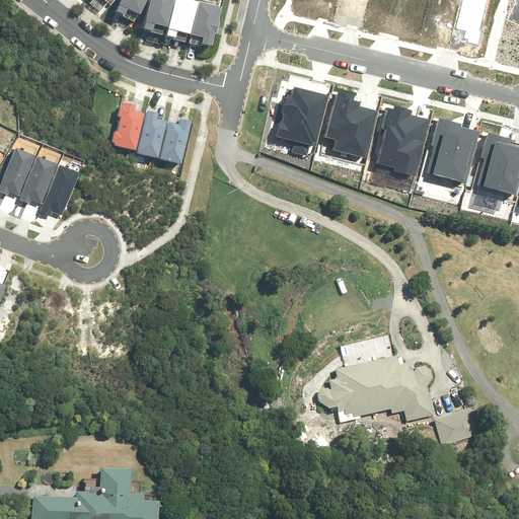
[(149,0),(124,0),(120,9),(128,13),(131,6),(143,12),(149,0)]
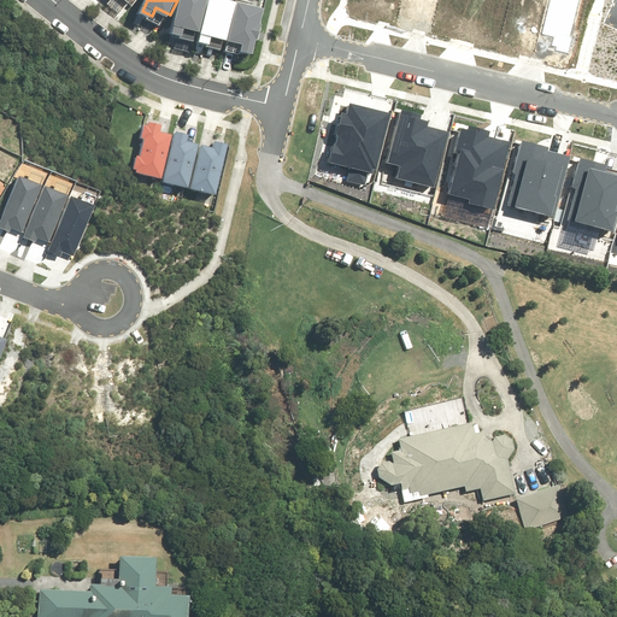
[(210,0),(182,0),(175,31),(186,34),(188,25),(203,29),(210,0)]
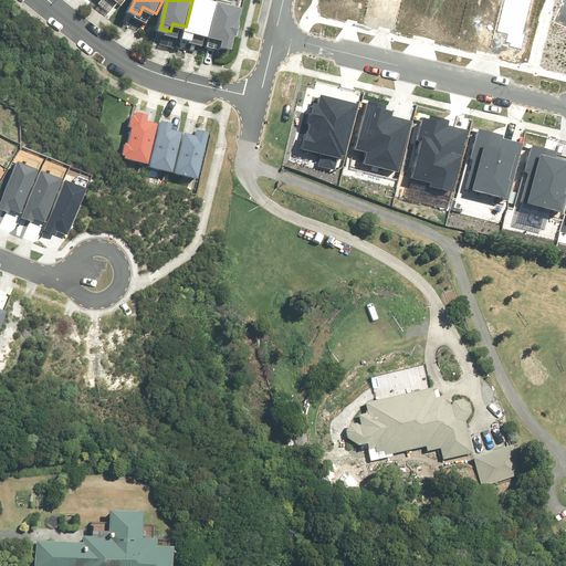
[(219,0),(195,0),(186,37),(195,39),(197,31),(211,34),(219,0)]
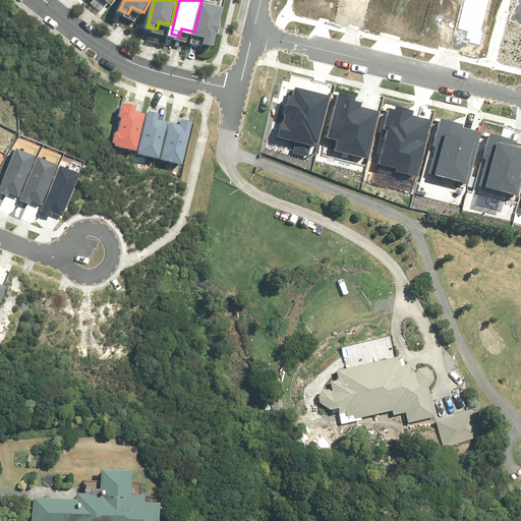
[(226,5),(205,0),(203,0),(195,33),(208,36),(206,41),(216,44),(219,32),(221,32),(224,18),(222,18),(226,5)]
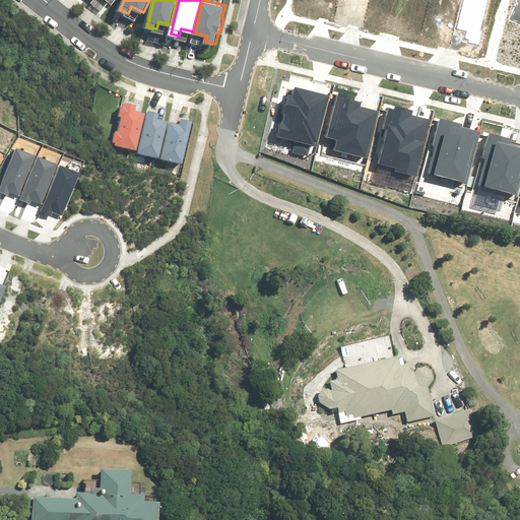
[(318,142),(330,95),(296,86),(293,96),(287,94),(282,114),(285,115),(283,121),(281,121),(277,137),(313,146),(314,141),(318,142)]
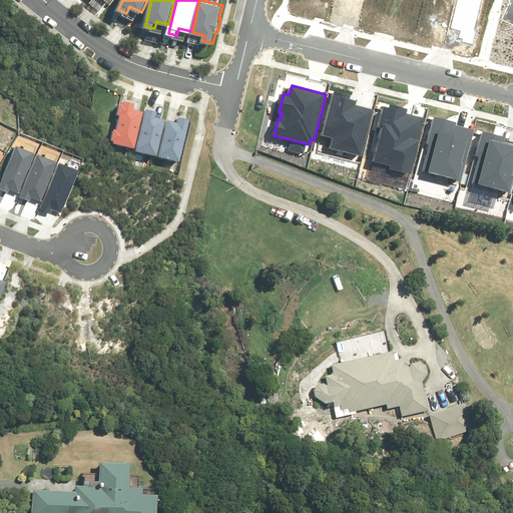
[(331,148),(362,156),(374,110),(355,105),(356,101),(350,99),(351,96),(333,91),(322,135),(334,138),(331,148)]
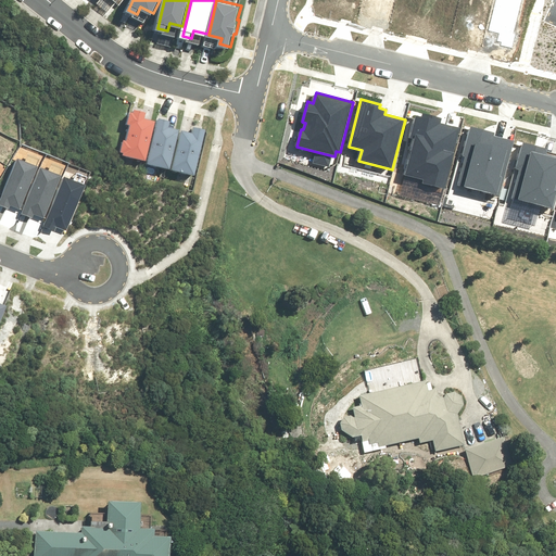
[(129,108),(119,153),(143,159),(151,122),(141,119),(142,113),(129,108)]
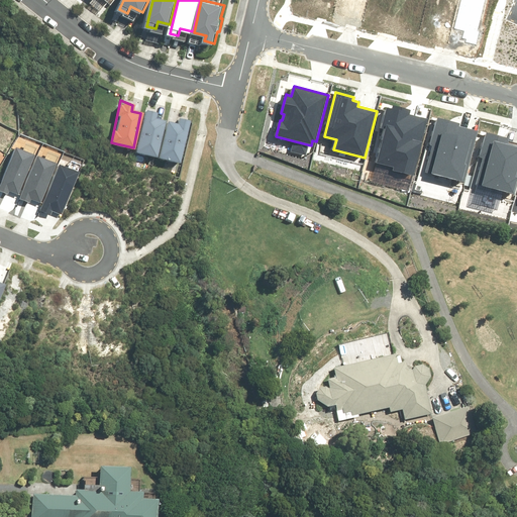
[(394,170),(414,175),(428,119),(411,114),(412,108),(392,103),(391,109),(387,108),(382,127),(386,128),(378,162),(395,166),(394,170)]
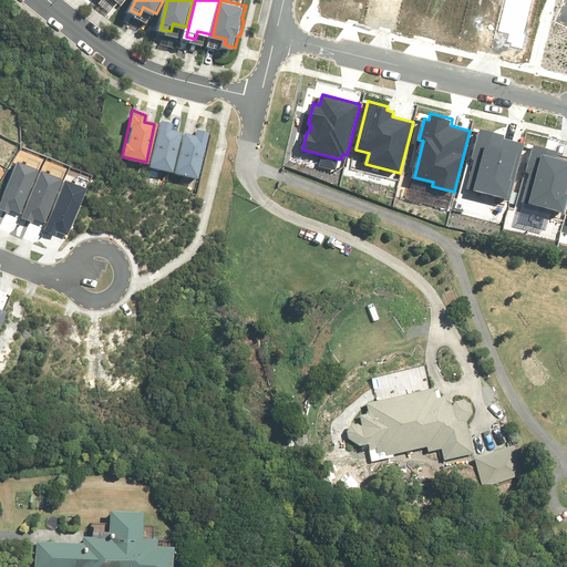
[(160,120),(147,165),(169,171),(179,131),(169,129),(172,122),(160,120)]
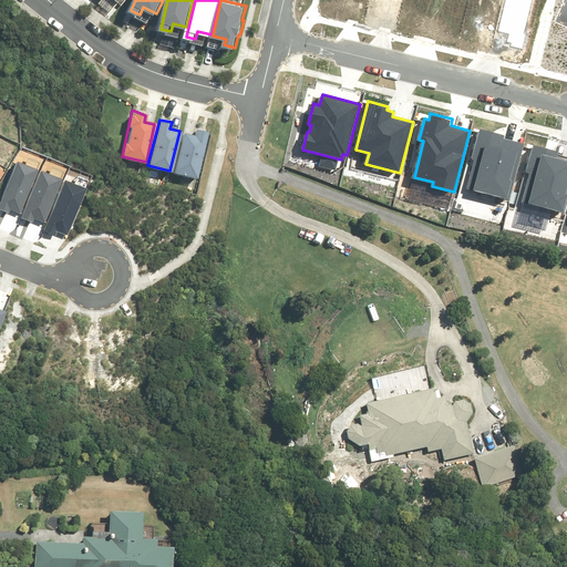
[(504,135),(480,129),(471,158),(474,160),(466,189),(509,200),(524,144),(503,138),(504,135)]
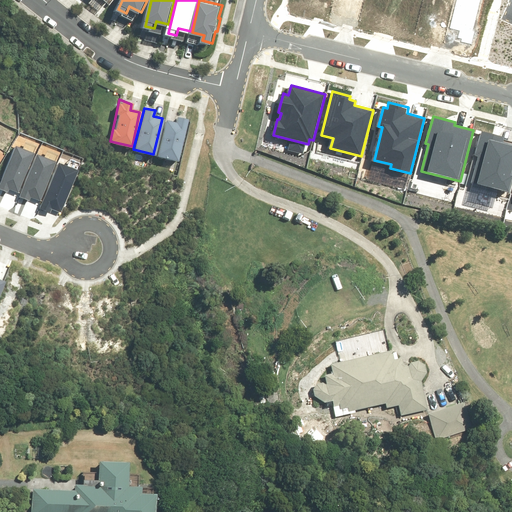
[(157,156),(177,161),(187,120),(176,117),(175,123),(166,120),(157,156)]
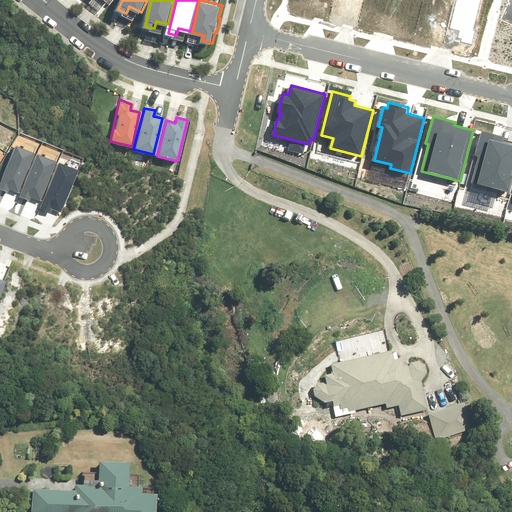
[(502,138),(481,133),(475,155),(478,156),(472,181),(508,191),(511,176),(511,145),(501,142),(502,138)]
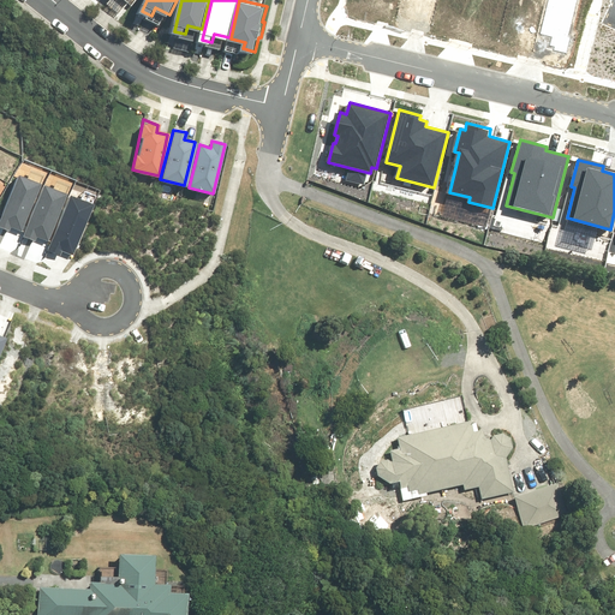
[(21,174),(0,222),(0,230),(11,234),(13,230),(23,233),(43,184),(21,174)]
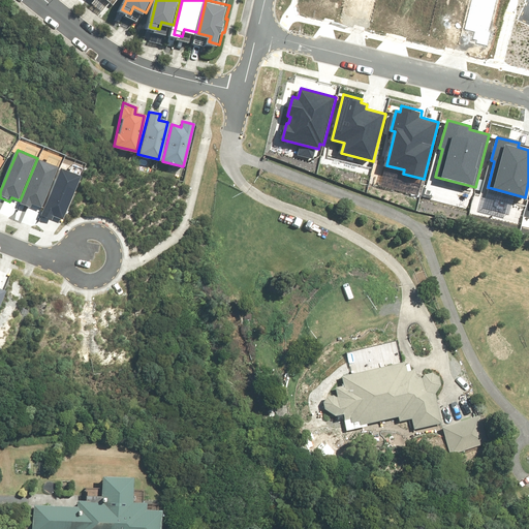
[(40,157),(21,204),(32,209),(34,204),(42,207),(60,165),(40,157)]
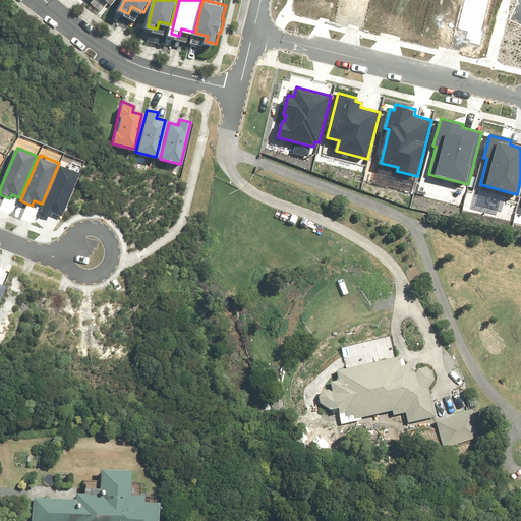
[(59,166),(39,212),(51,217),(53,212),(60,215),(77,174),(59,166)]
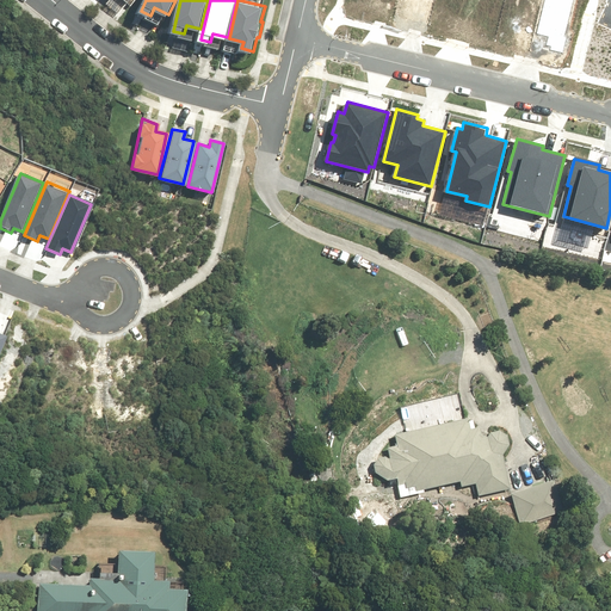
[(399,445),(389,448),(390,458),(387,456),(378,458),(375,464),(377,471),(389,480),(399,477),(399,485),(407,483),(407,487),(417,486),(418,491),(461,481),(462,486),(477,483),(480,495),(511,488),(505,454),(511,444),(508,434),(501,430),(493,432),(489,437),(482,433),(481,426),(471,429),(470,418),(396,433),(399,445)]
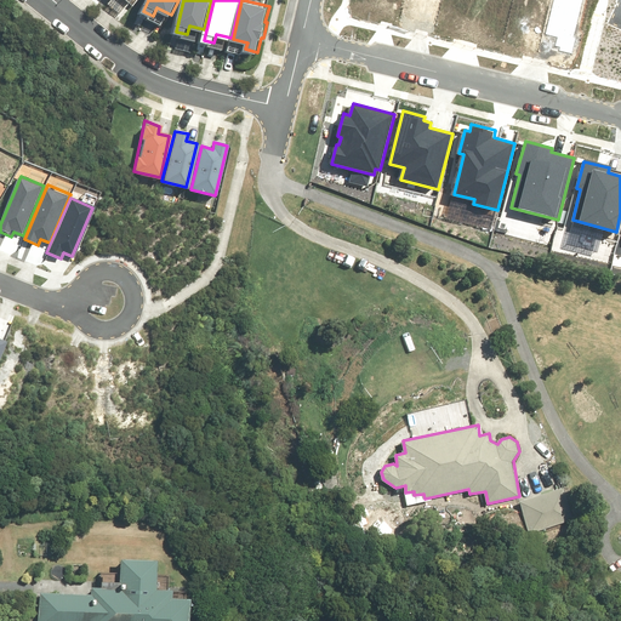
[(545,494),(520,501),(530,533),(574,519),(564,488),(545,494)]
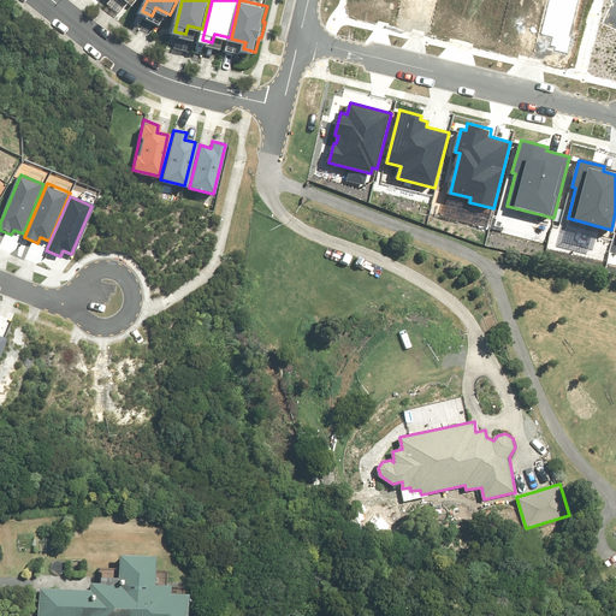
[(93,588),(42,586),(40,615),(189,615),(191,593),(173,592),(173,585),(158,584),(160,555),(123,552),(122,576),(104,576),(104,582),(93,581),(93,588)]
